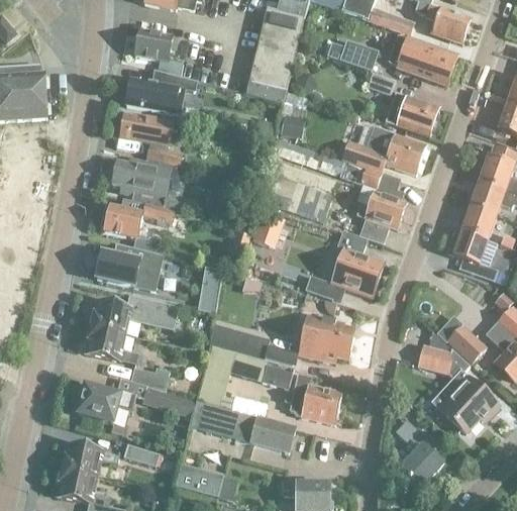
[(144,0),(144,2),(176,9),(177,6),(194,9),(196,0),(201,0),(144,0)]
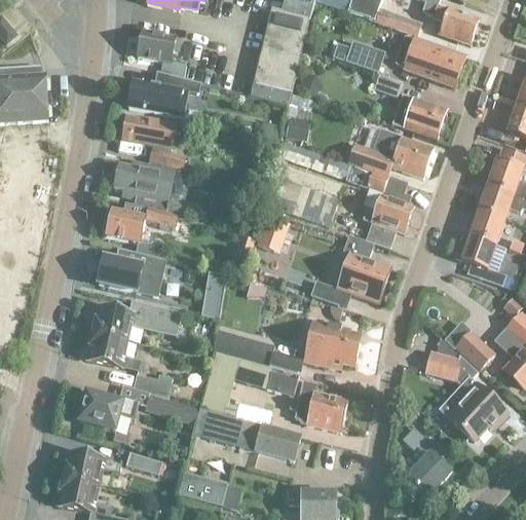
[(284,0),(282,10),(308,19),(309,19),(314,0),(284,0)]
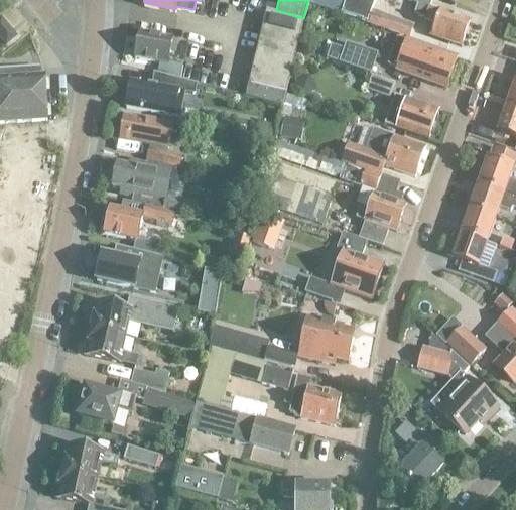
[(308,0),(367,19),(408,34),(412,22),(371,7),(373,0),(418,0),(420,11),(424,12),(423,17),(434,21),(430,32),(461,42),(470,17),(439,7),(439,6),(428,2),(429,0),(308,0)]
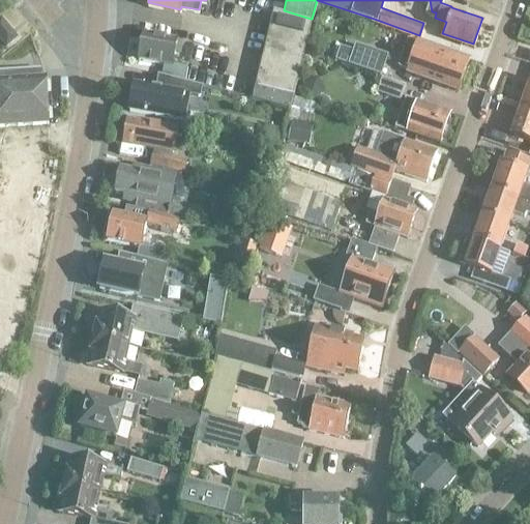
[(190,23),(192,11),(155,7),(154,19),(190,23)]
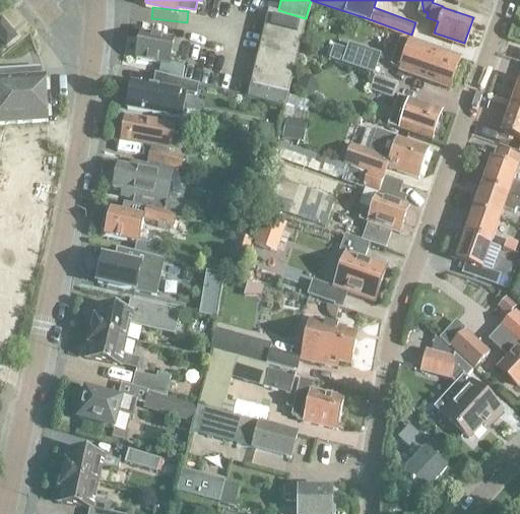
[(305,18),(278,10),(268,7),(258,51),(294,61),(305,18)]
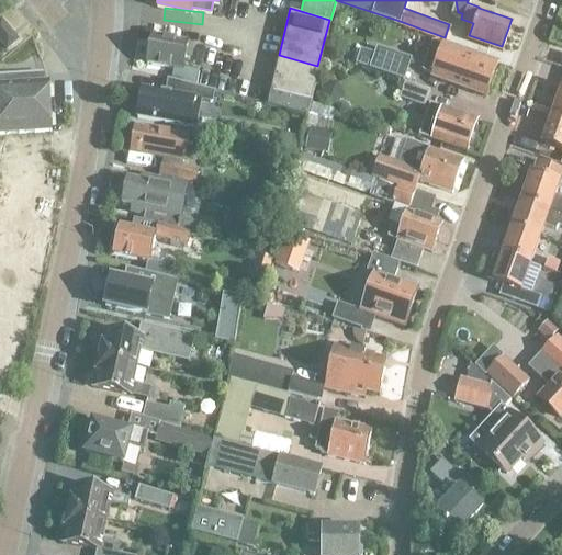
[(0,37),(7,45),(17,36),(1,18),(0,18),(0,37)]
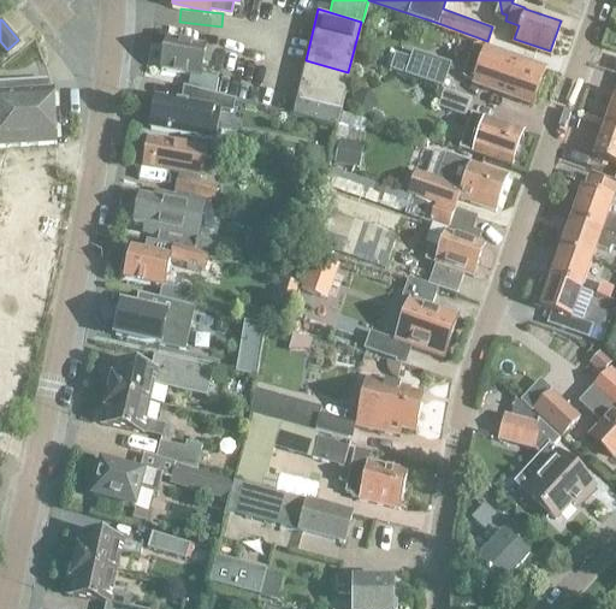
[(189,83),(214,90),(218,74),(201,71),(203,55),(209,57),(211,46),(205,45),(206,42),(166,35),(160,65),(191,70),(189,83)]
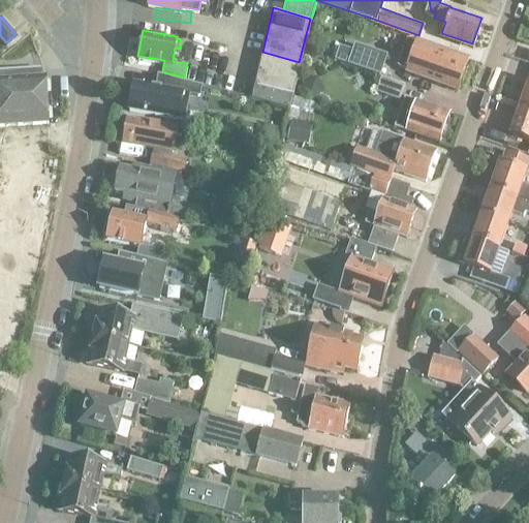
[(458,87),(468,56),(416,37),(406,68),(458,87)]
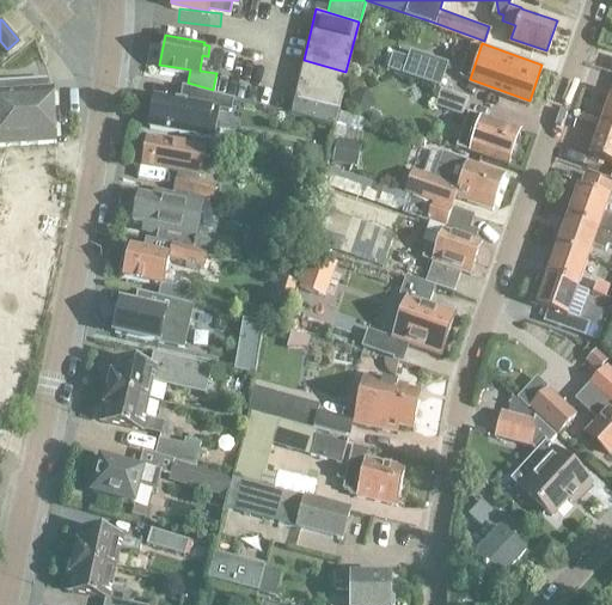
[(391,49),(386,65),(439,84),(447,60),(409,47),(407,54),(391,49)]
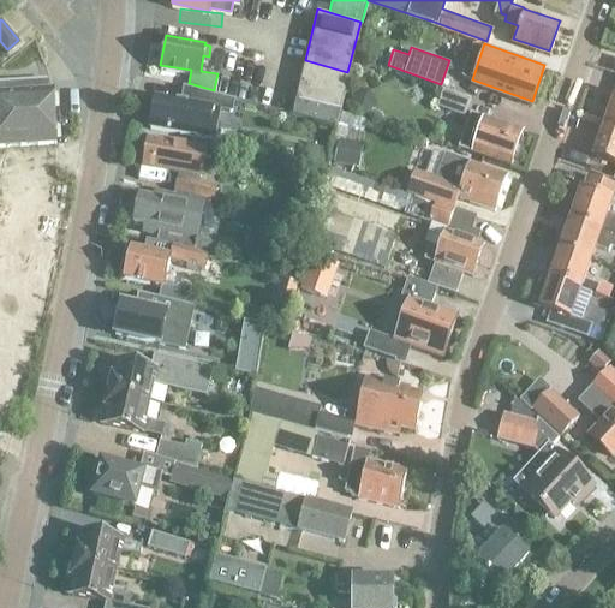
[(347,72),(305,60),(292,112),(335,121),(347,72)]
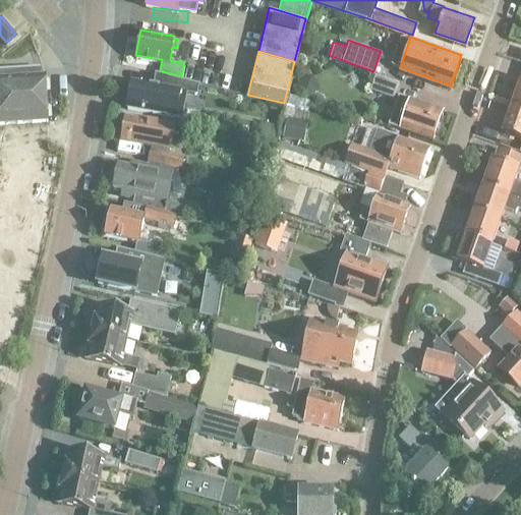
[(180,90),(195,93),(198,80),(156,70),(153,81),(131,78),(127,105),(162,111),(176,114),(180,90)]
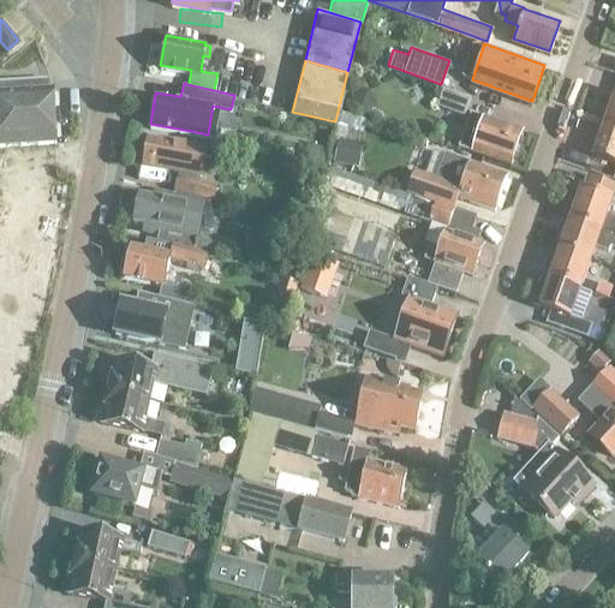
[(0,142),(55,138),(53,85),(0,88),(0,142)]
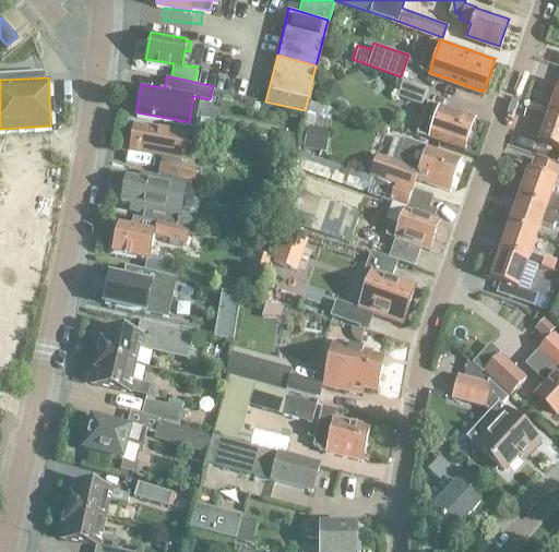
[(421,102),(427,86),(403,78),(397,93),(421,102)]
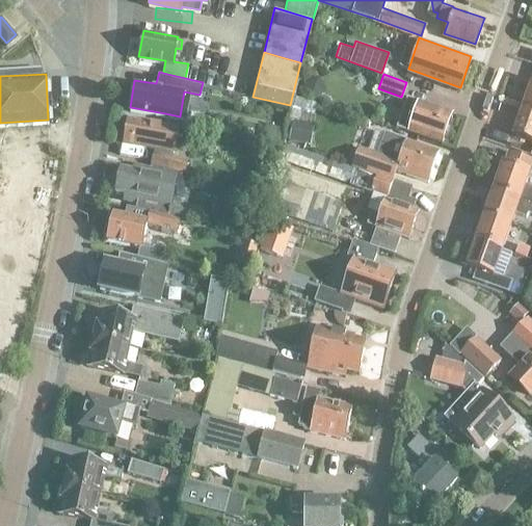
[(531,74),(522,105),(531,108),(531,74)]
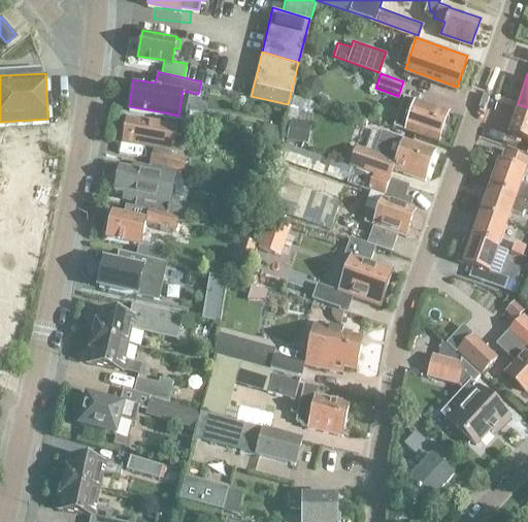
[(438,138),(449,108),(403,93),(393,123),(438,138)]
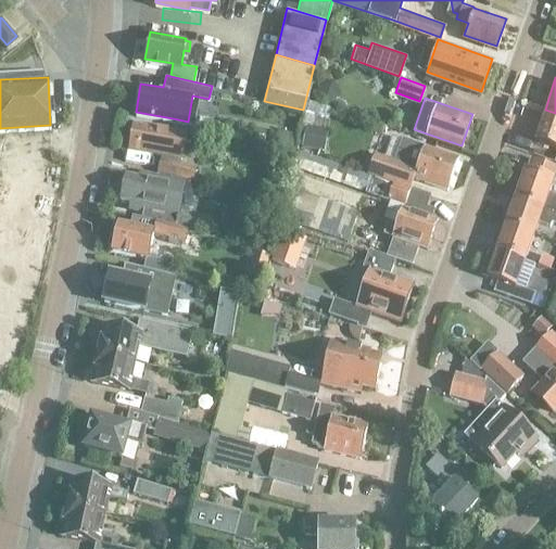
[(555,113),(545,110),(535,137),(555,143),(555,113)]
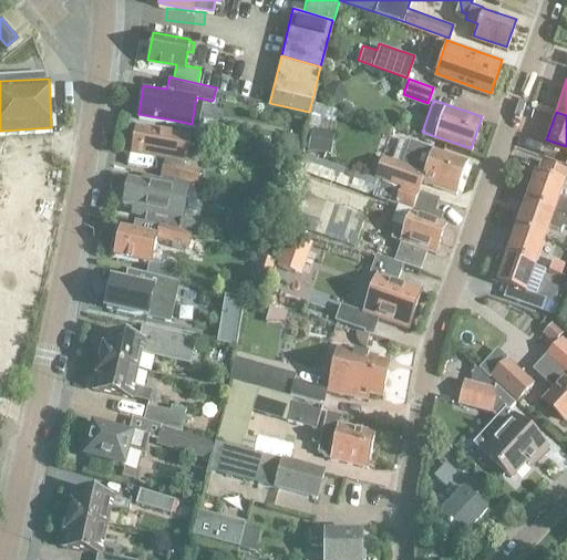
[(160,173),(174,177),(174,176),(196,183),(200,168),(184,164),(185,161),(186,162),(189,142),(193,142),(194,135),(172,131),(136,125),(132,149),(164,155),(160,173)]
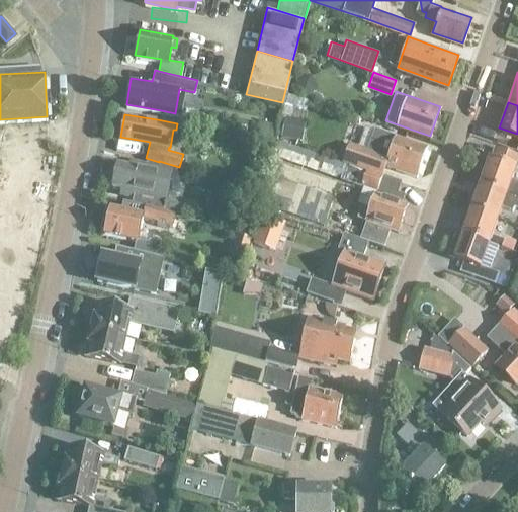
[(274,123),(259,120),(256,138),(271,141),(274,123)]
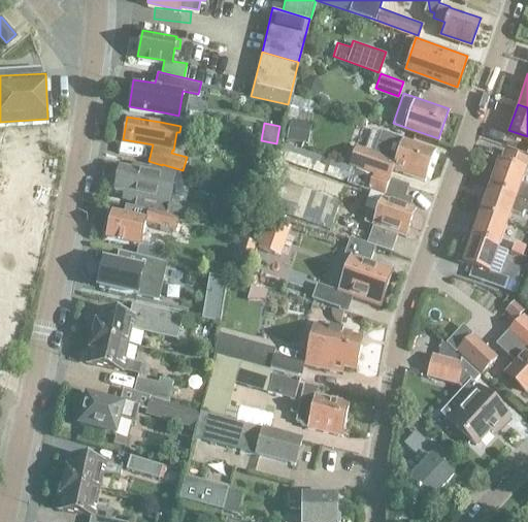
[(388,175),(390,176),(393,166),(424,177),(435,148),(390,131),(382,128),(373,149),(356,142),(349,163),(353,164),(388,175)]
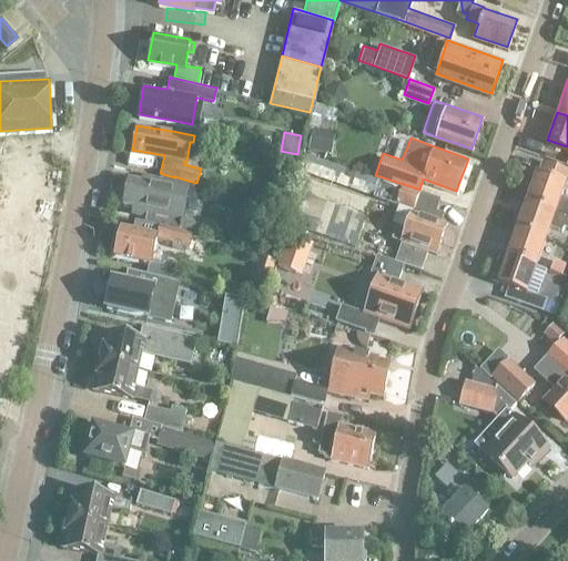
[(526,199),(567,213),(567,196),(559,194),(567,169),(567,165),(541,156),(536,171),(530,169),(520,196),(526,199)]
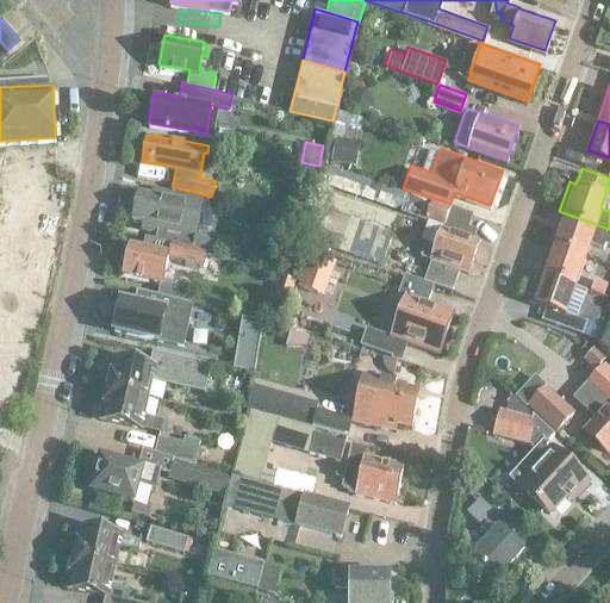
[(335,187),(335,181),(321,179),(302,234),(381,261),(390,236),(325,215),(325,212),(330,213),(331,212),(366,225),(392,232),(399,210),(335,187)]
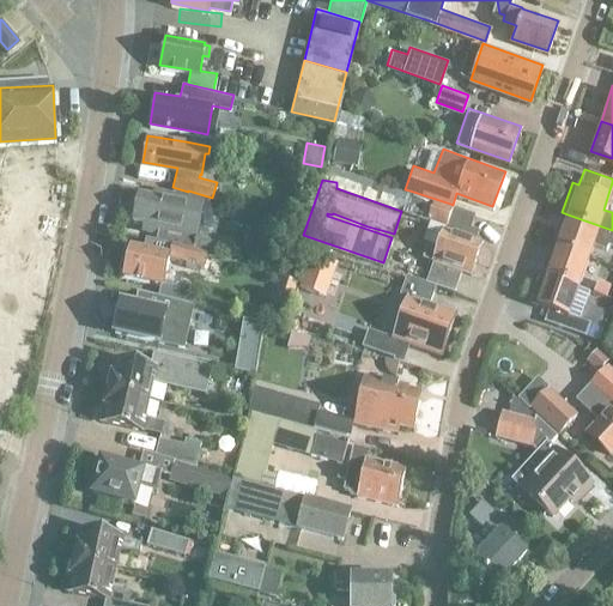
[(188,192),(173,187),(173,189),(155,186),(153,192),(139,189),(138,194),(132,193),(128,212),(134,213),(133,218),(147,220),(146,228),(158,230),(156,237),(207,250),(217,253),(223,232),(196,226),(195,232),(181,229),(189,192),(188,192)]
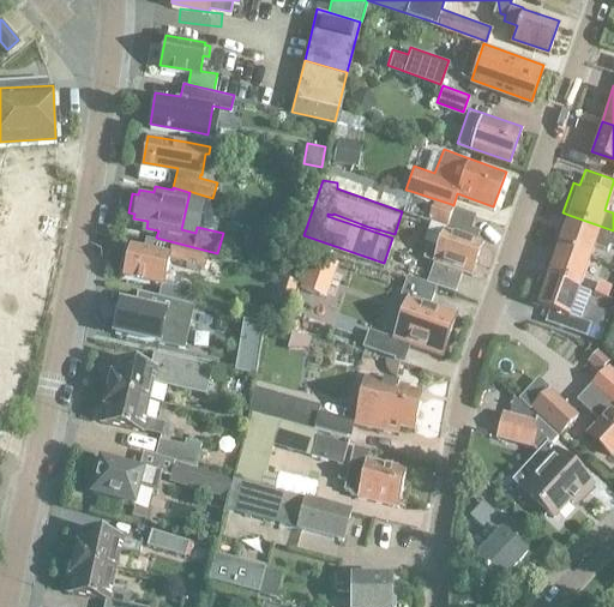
[(403,210),(445,223),(451,204),(410,191),(403,210)]
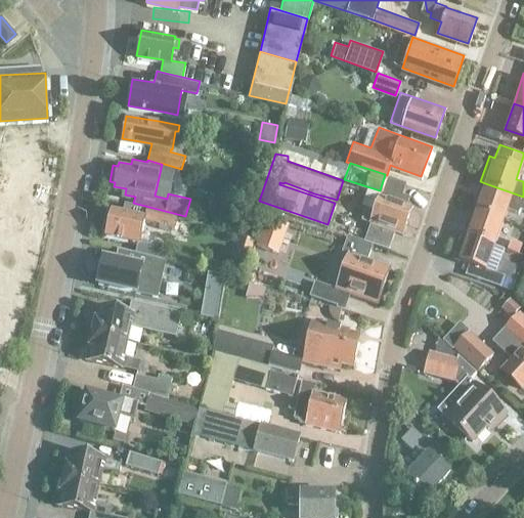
[(477,208),(503,217),(507,207),(518,210),(519,207),(523,208),(523,197),(485,183),(477,208)]
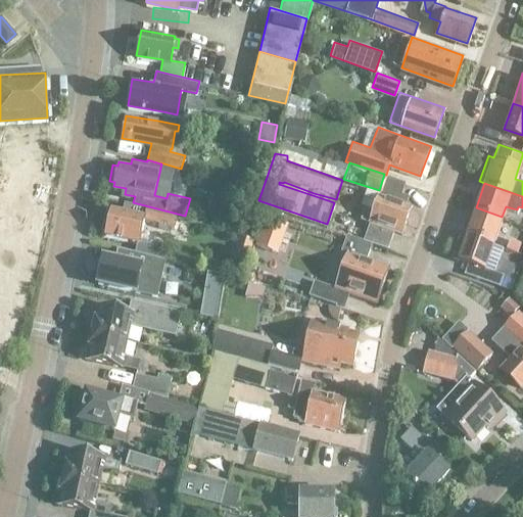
[(410,204),(378,193),(373,206),(371,205),(372,202),(368,201),(362,217),(400,231),(410,204)]
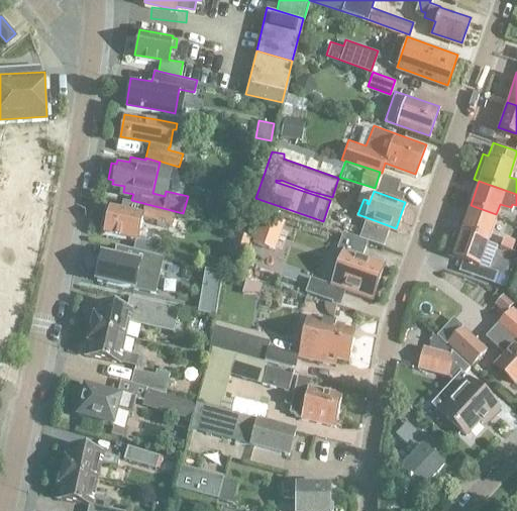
[(175,211),(131,200),(123,198),(120,207),(105,203),(100,225),(102,227),(104,227),(104,230),(136,237),(141,214),(172,222),(175,211)]
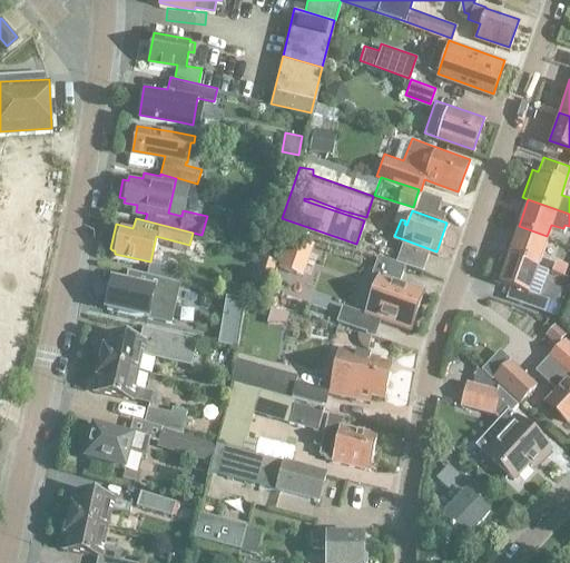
[(509,253),(537,263),(547,236),(519,226),(518,228),(511,226),(503,247),(510,250),(509,253)]
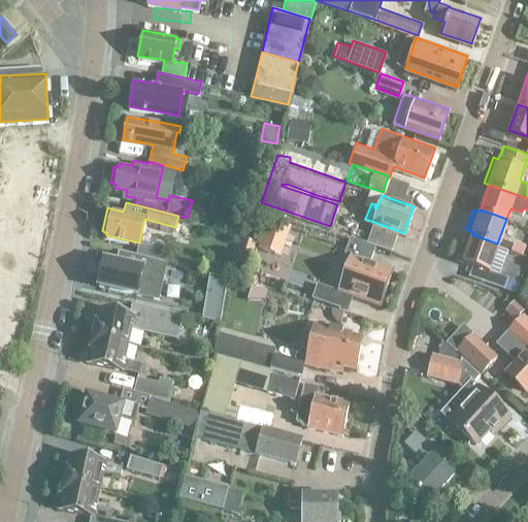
[(274,251),(285,223),(267,216),(257,243),(274,251)]
